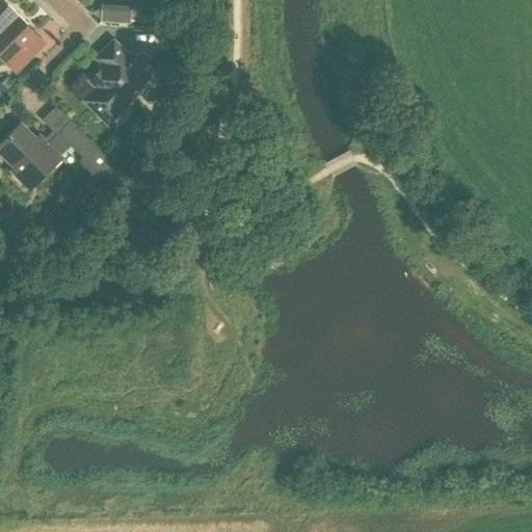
[(1,0),(0,0),(0,31),(17,15),(1,0)]
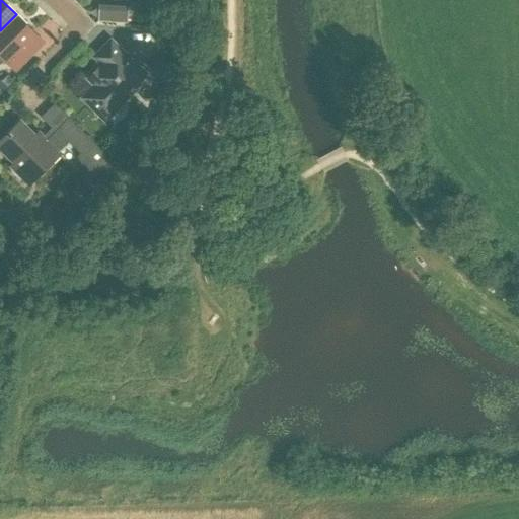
[(98,5),(97,21),(128,23),(129,6),(98,5)]
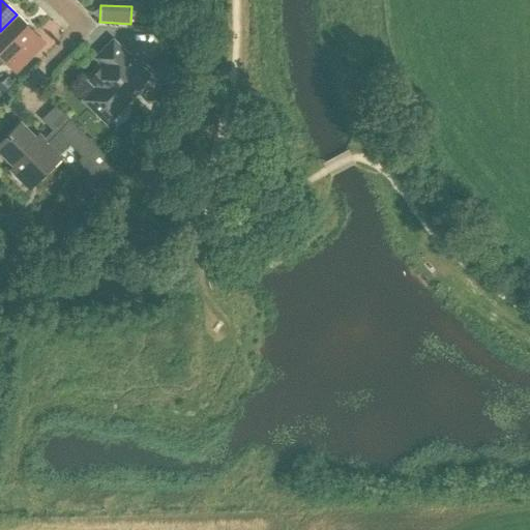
[(17,15),(0,31),(0,56),(17,72),(46,43),(17,15)]
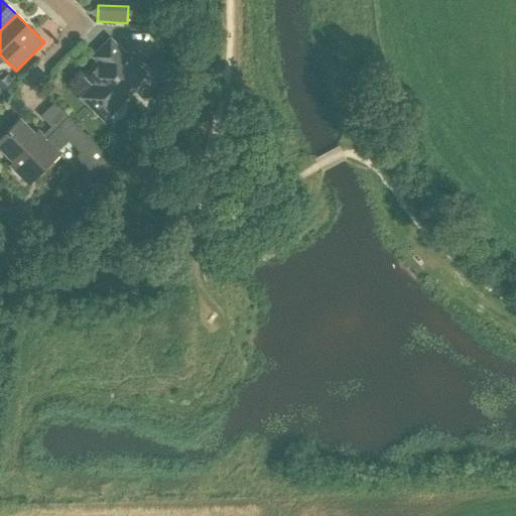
[(103,121),(116,108),(147,77),(110,40),(93,56),(99,62),(85,77),(92,84),(79,97),(103,121)]
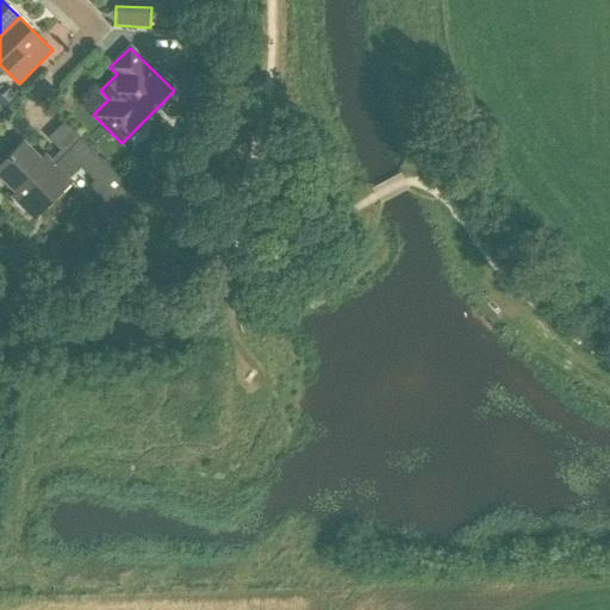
[(0,93),(0,111),(17,95),(10,88),(1,95),(0,93)]
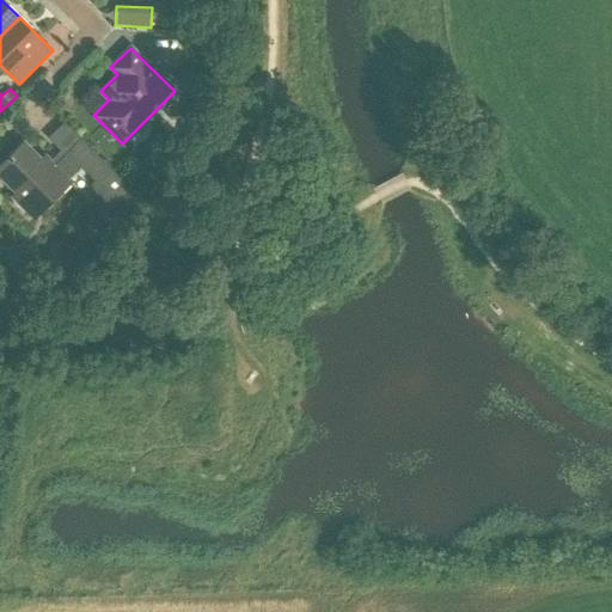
[(72,181),(69,179),(80,167),(95,181),(91,184),(105,215),(117,204),(132,189),(115,173),(80,139),(65,154),(60,151),(50,160),(46,155),(41,160),(24,144),(0,167),(0,175),(17,193),(13,196),(35,218),(72,181)]
